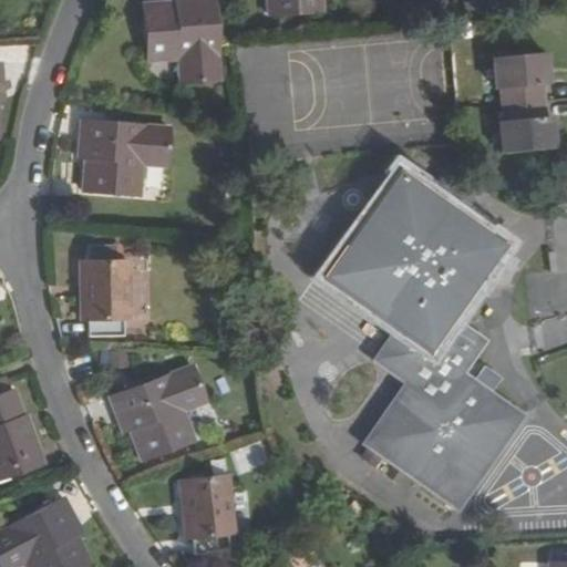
[(142,6),(147,62),(178,60),(185,59),(187,85),(219,82),(212,0),(189,0),(189,2),(173,3),(142,6)]
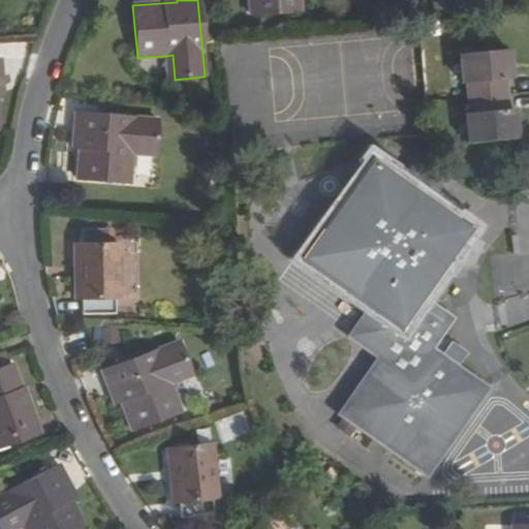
[(247,0),(249,17),(300,12),(298,0),(247,0)]
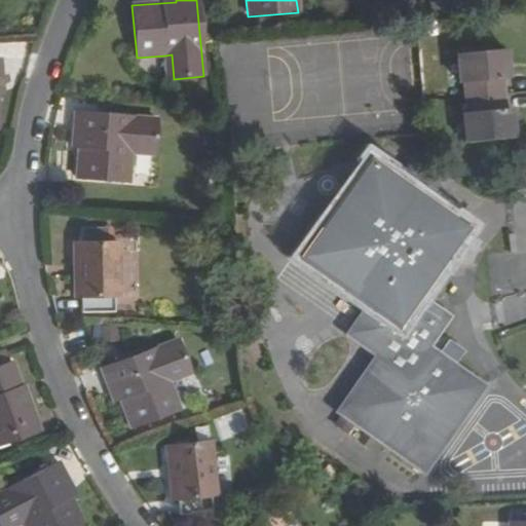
[(459,83),(463,83),(464,99),(465,113),(461,114),(464,143),(514,139),(511,109),(505,110),(504,94),(502,79),(509,78),(505,50),(456,54),(459,83)]
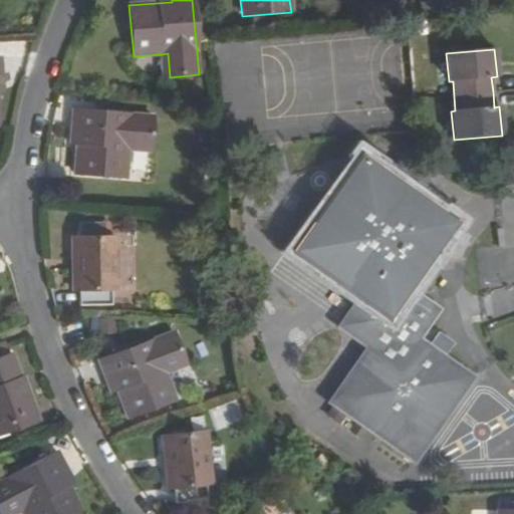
[(168,53),(162,54),(164,77),(170,77),(168,53)]
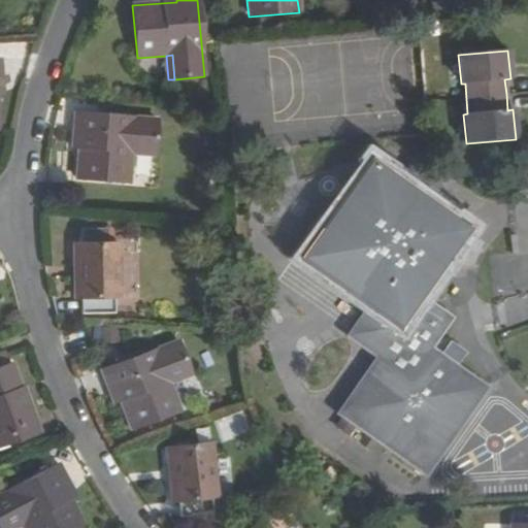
[(73,133),(79,134),(78,150),(76,178),(128,182),(130,154),(131,146),(155,149),(158,119),(74,112),(73,133)]
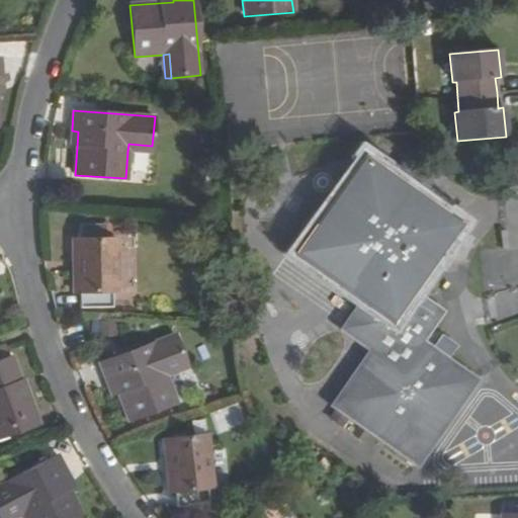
[(152,146),(128,144),(127,151),(152,153),(152,146)]
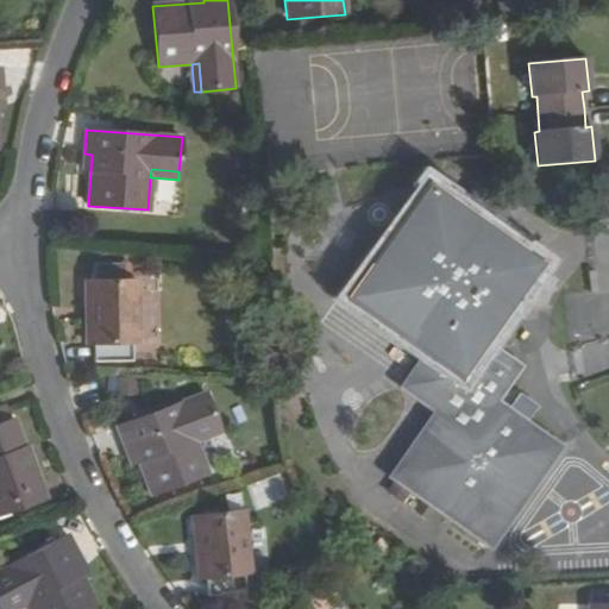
[(422,188),(403,214),(355,286),(347,296),(427,351),(434,343),(365,294),(414,225),(407,220),(426,192),(488,236),(484,242),(519,265),(470,336),(479,343),(528,274),(535,263),(490,232),(424,186),(422,188)]
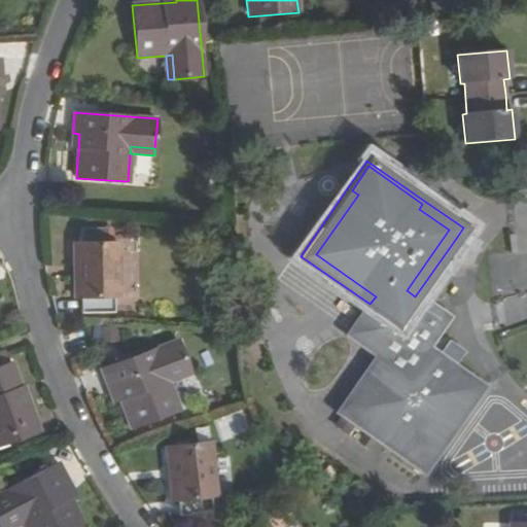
[(352,190),(358,195),(316,254),(376,296),(370,304),(348,335),(378,356),(338,413),(424,473),(484,387),(454,367),(437,356),(426,348),(447,318),(415,296),(407,290),(449,230),(419,209),(422,204),(369,166),(352,190)]
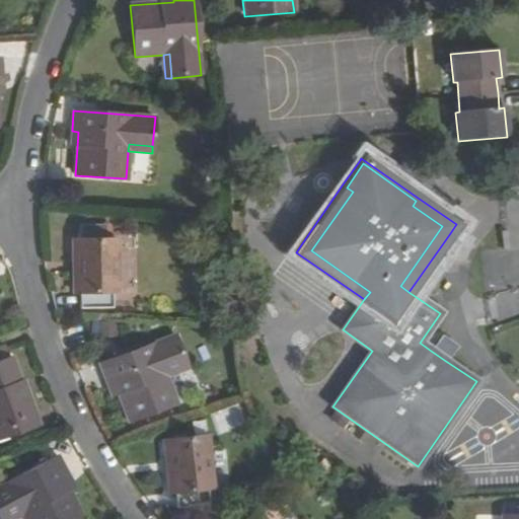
[(116,241),(112,241),(112,225),(77,224),(77,240),(72,240),(72,293),(77,293),(77,307),(110,307),(110,294),(116,294),(116,241)]
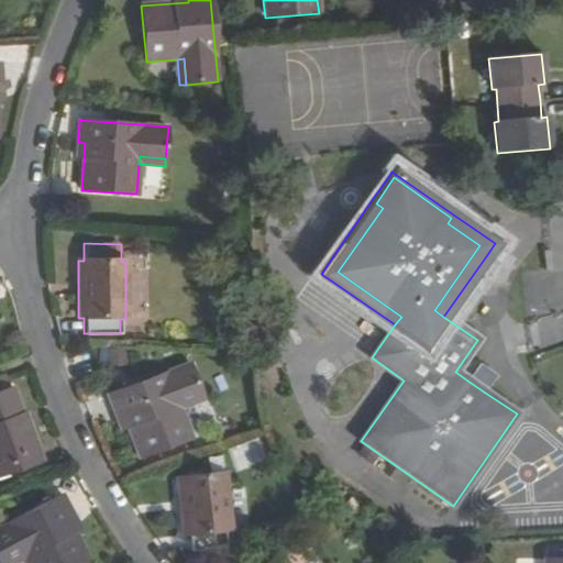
[(496,376),(478,364),(467,381),(485,393),(496,376)]
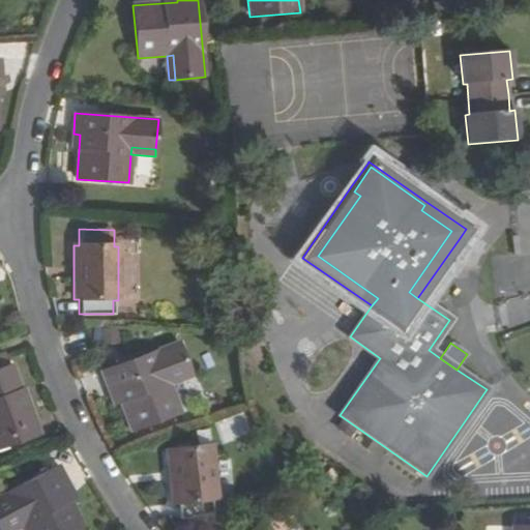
[(136,360),(101,374),(109,393),(115,390),(120,404),(131,432),(179,413),(169,386),(167,380),(189,371),(178,344),(136,360)]
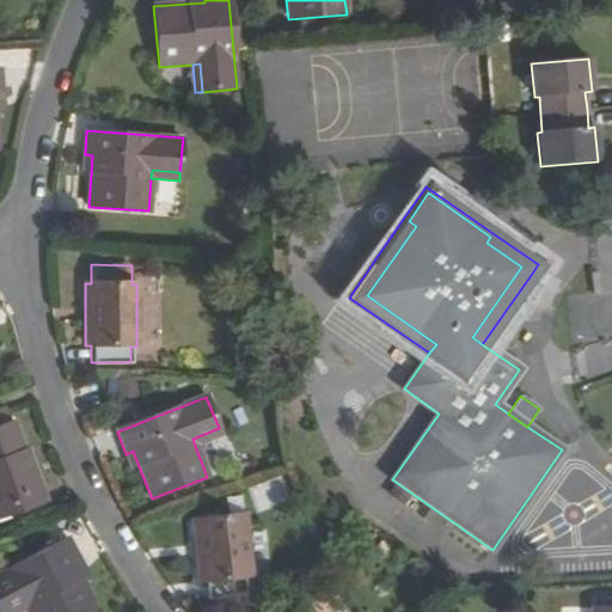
[(5,408),(0,409),(0,417),(2,424),(10,423),(5,408)]
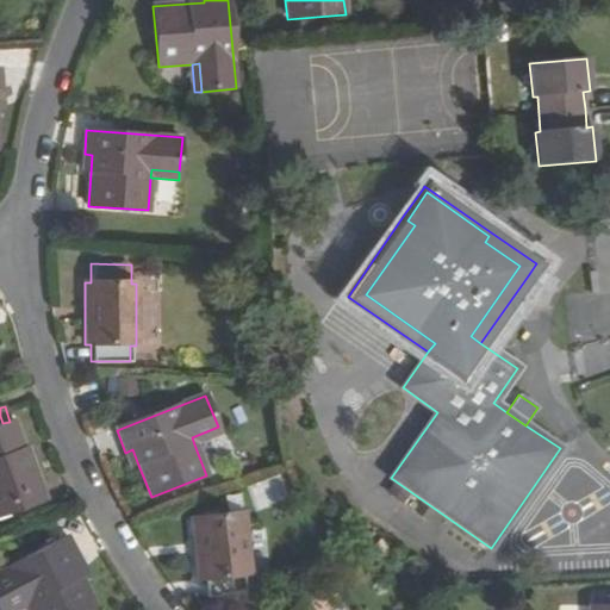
[(0,516),(47,500),(32,458),(27,459),(24,449),(13,419),(10,422),(2,423),(0,416),(0,516)]
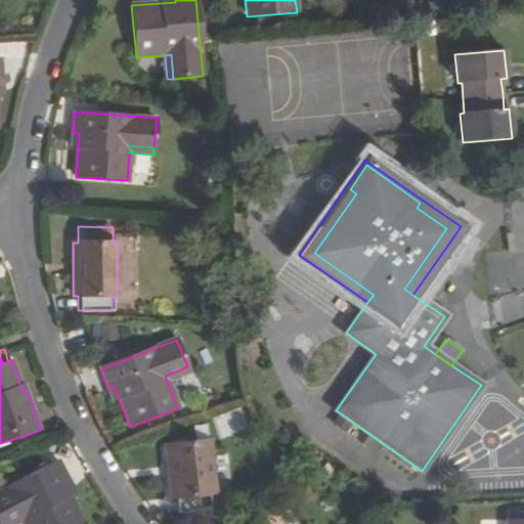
[(187,366),(165,376),(167,382),(189,373),(187,366)]
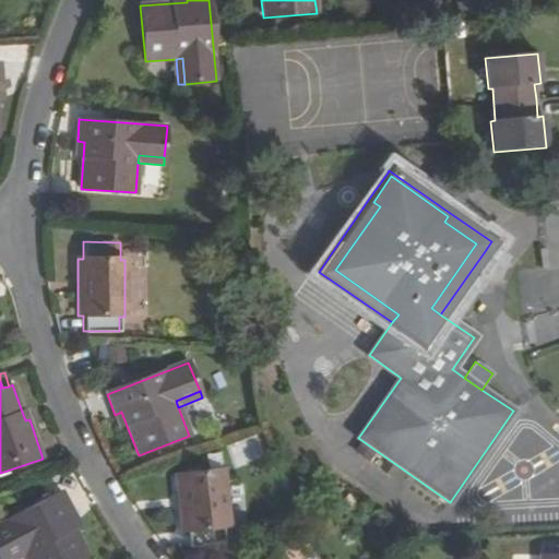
[(121,412),(115,415),(120,428),(127,426),(121,412)]
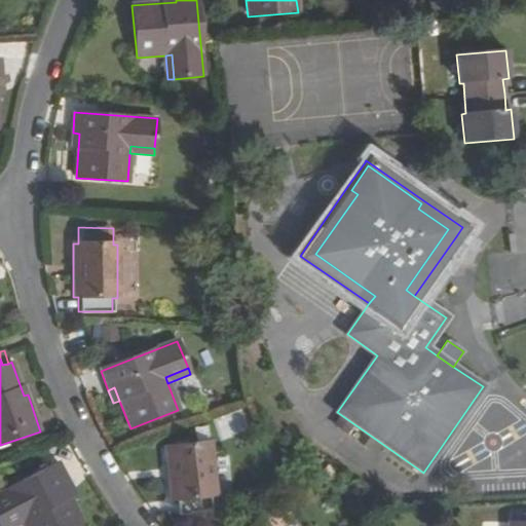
[(210,496),(215,497),(210,444),(166,448),(171,500),(176,500),(178,517),(212,514),(210,496)]
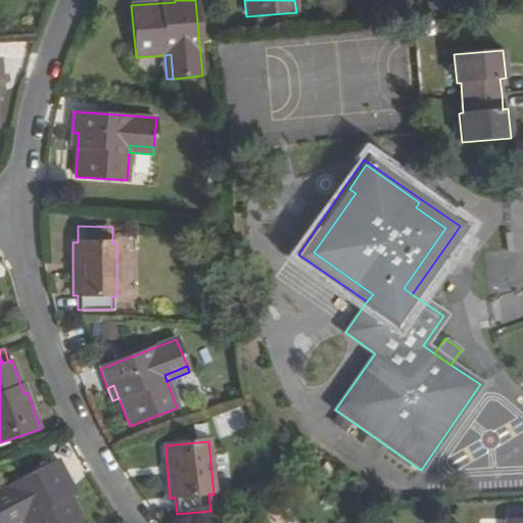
[(58,460),(0,490),(0,522),(21,512),(26,520),(27,522),(77,522),(83,520),(68,494),(61,481),(67,478),(58,460)]
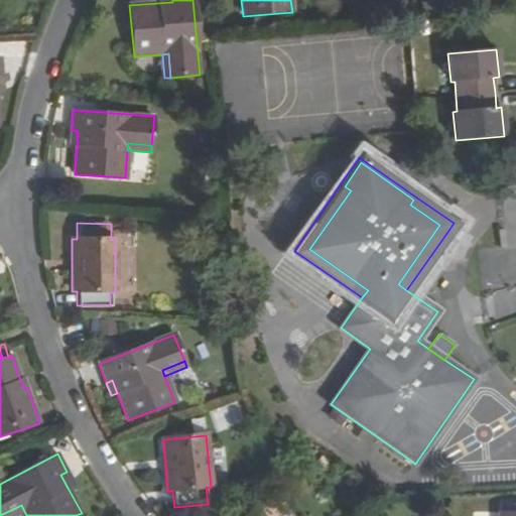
[(67,472),(60,475),(68,488),(75,485),(67,472)]
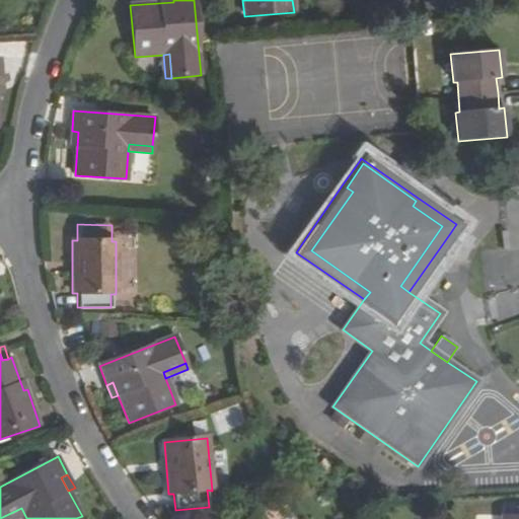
[(21,508),(0,518),(17,518),(25,516),(21,508)]
